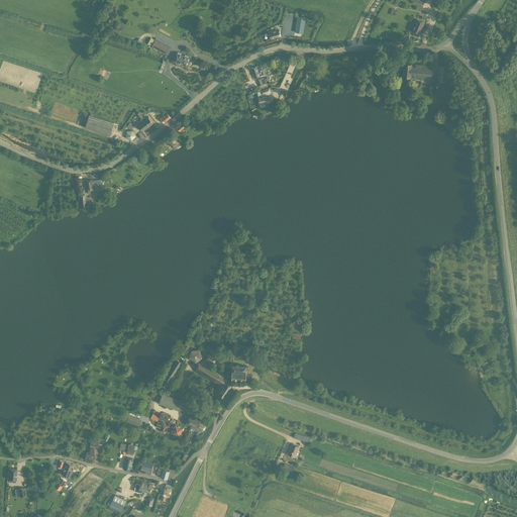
[(303,33),(306,17),(298,15),(295,31),(303,33)]
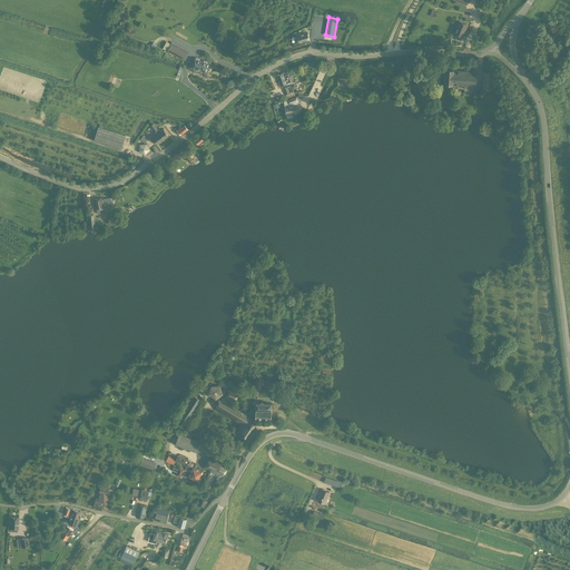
[(464,29),(467,23),(459,21),(454,33),(463,37),(467,29),(464,29)]
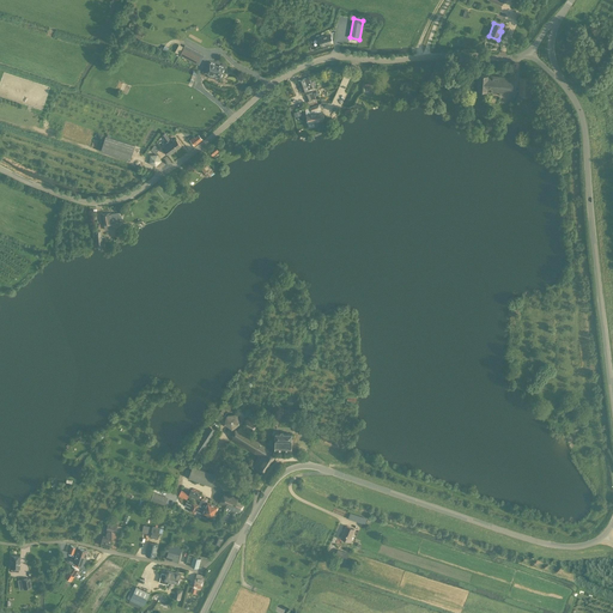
[(321,46),(333,42),(331,34),(319,37),(321,46)]
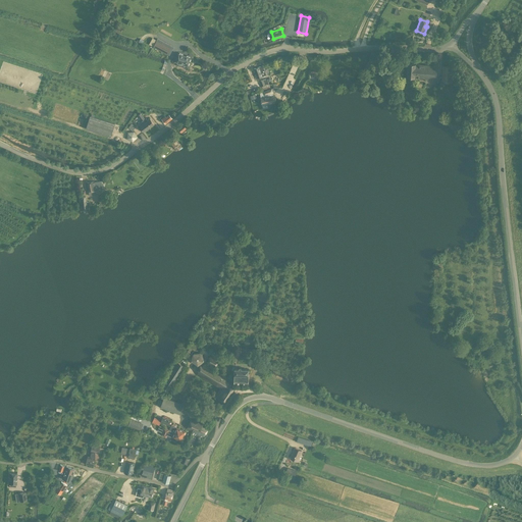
[(167,54),(170,48),(153,39),(150,45),(167,54)]
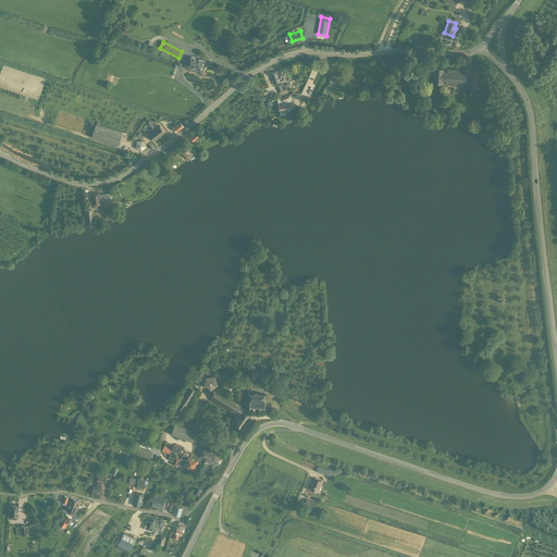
[(200,71),(203,62),(190,57),(187,65),(200,71)]
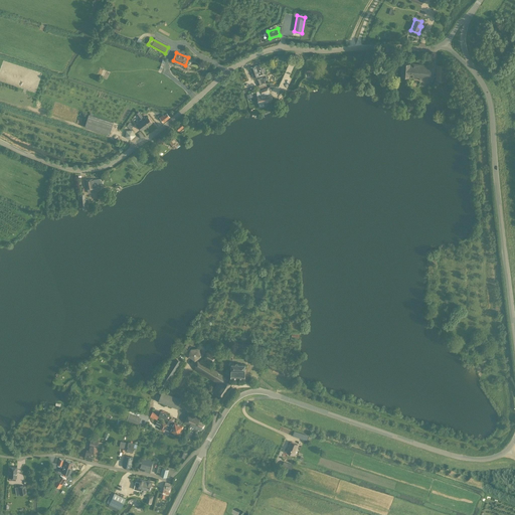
[(431,78),(432,65),(403,62),(402,76),(431,78)]
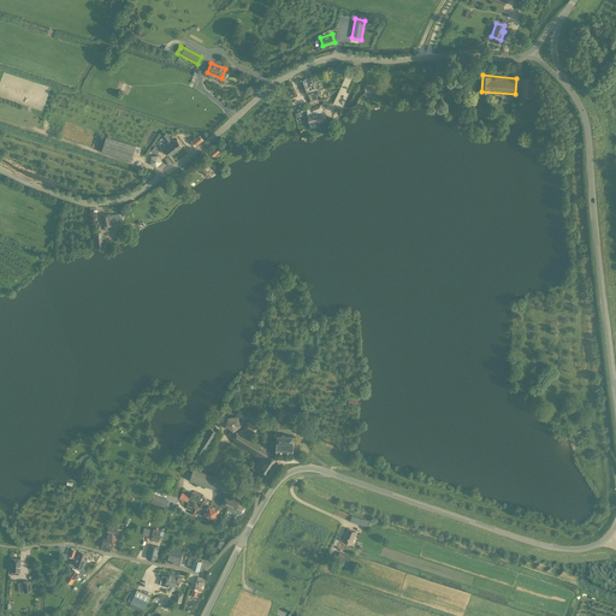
[(303,93),(313,89),(309,78),(307,80),(307,78),(300,81),(303,93)]
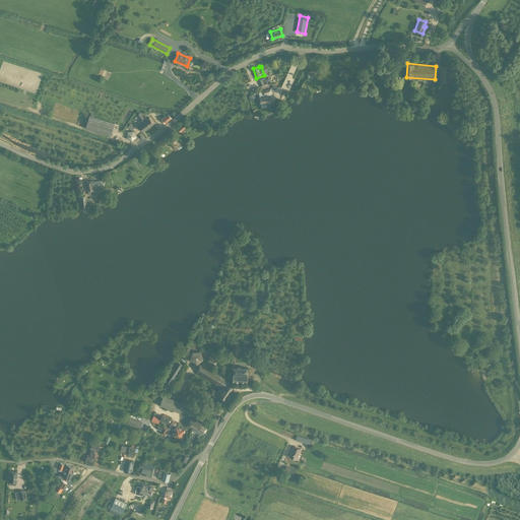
[(451,81),(451,66),(441,66),(440,81),(451,81)]
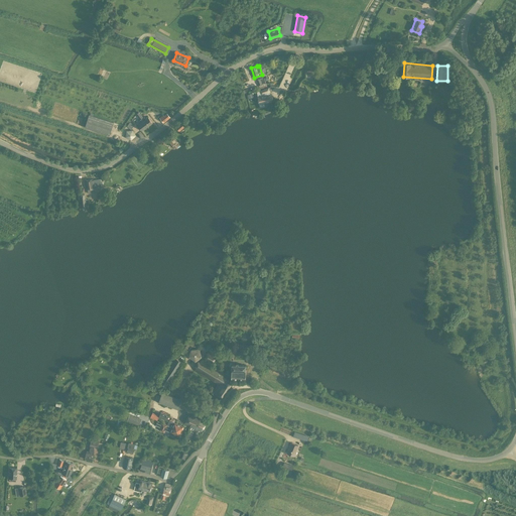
[(3,75),(1,80),(16,85),(17,79),(3,75)]
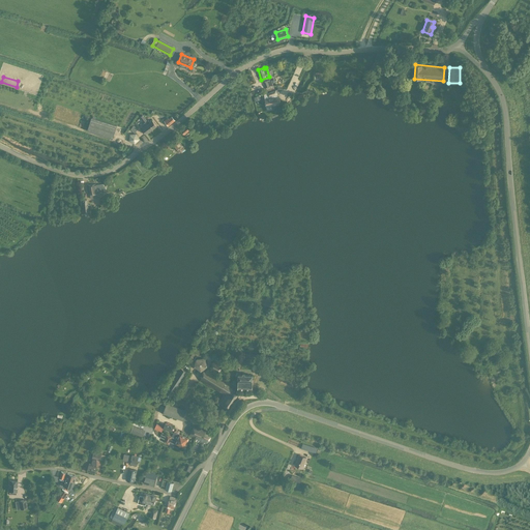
[(275,90),(267,93),(264,94),(266,107),(280,104),(277,97),(277,93),(275,90)]
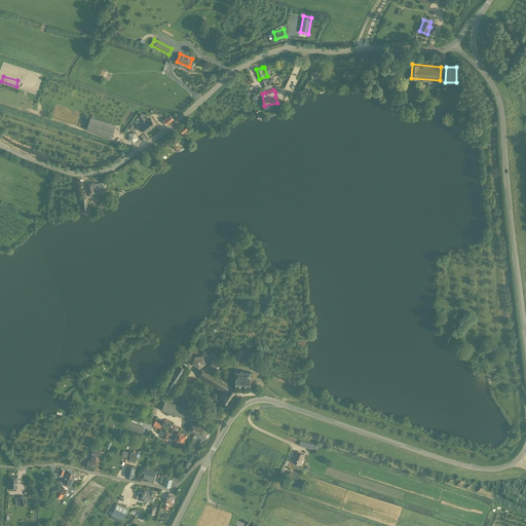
[(167,118),(166,117),(163,120),(167,124),(174,119),(171,115),(167,118)]
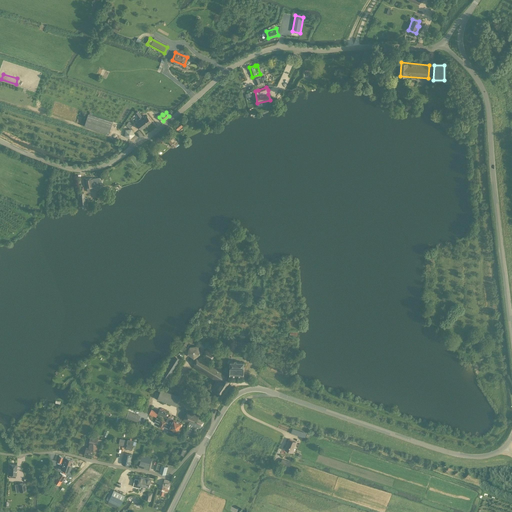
[(109,134),(113,121),(88,113),(84,126),(109,134)]
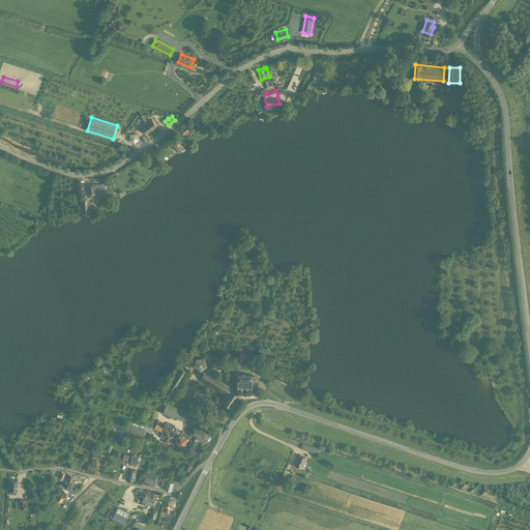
[(146,121),(151,129),(156,126),(152,120),(150,122),(148,120),(147,121),(145,118),(142,120),(144,122),(146,121)]
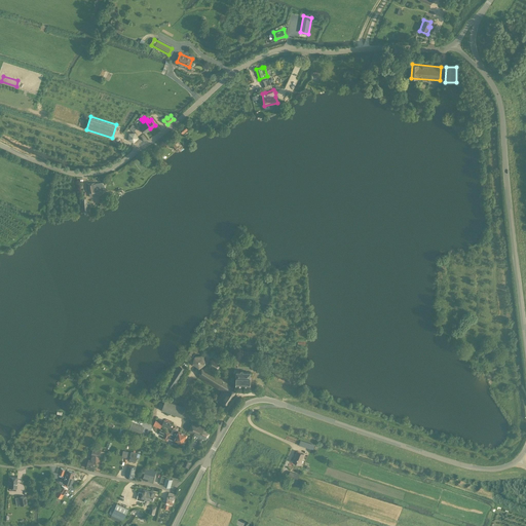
[(143,121),(142,122),(144,125),(141,127),(145,133),(150,128),(145,120),(143,121)]
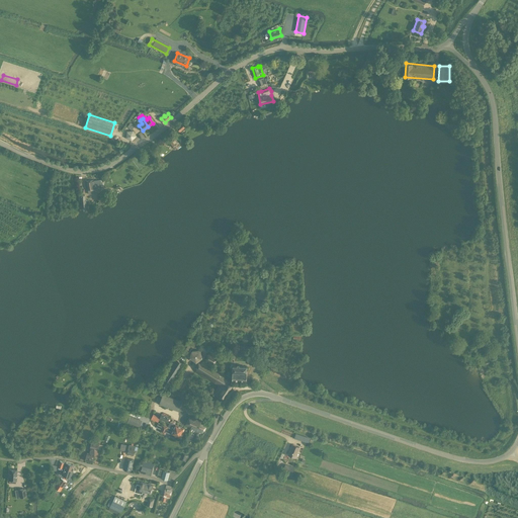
[(134,131),(127,132),(128,130),(125,128),(124,134),(127,134),(126,138),(132,141),(137,136),(134,131)]
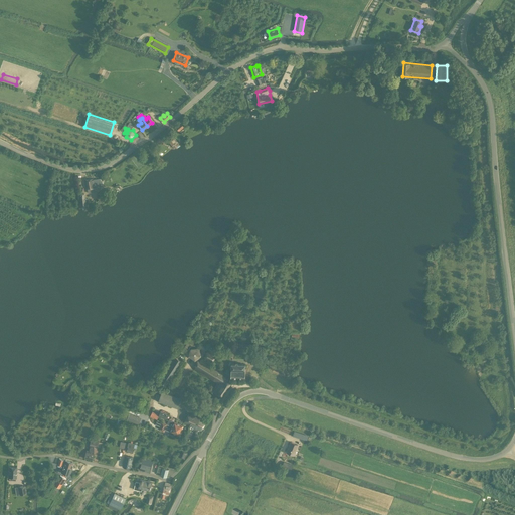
[(96,192),(95,187),(97,187),(96,179),(94,180),(93,179),(86,180),(87,189),(88,188),(89,193),(96,192)]
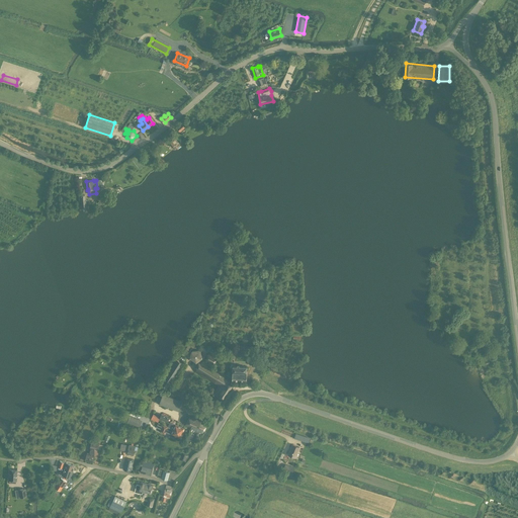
[(185,355),(192,343),(187,340),(179,351),(185,355)]
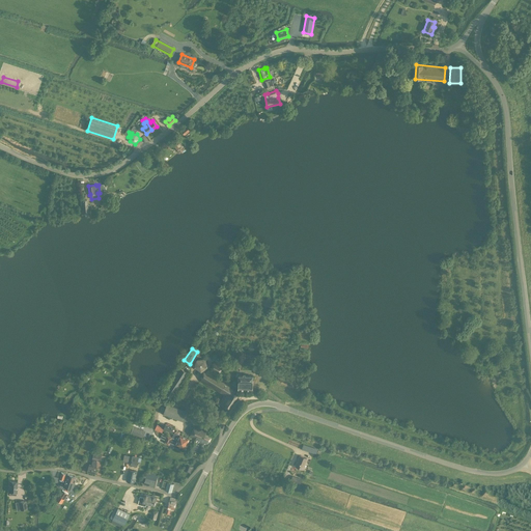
[(195,367),(201,372),(207,367),(204,359),(197,359),(195,367)]
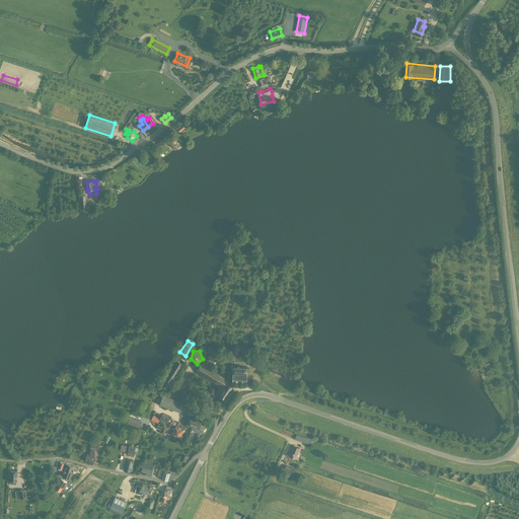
[(214,365),(218,357),(210,352),(205,360),(214,365)]
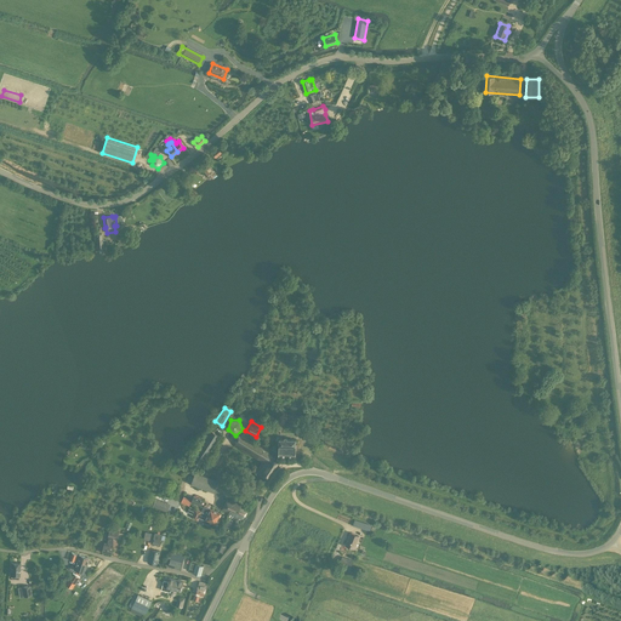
[(203,465),(221,437),(210,429),(192,457),(203,465)]
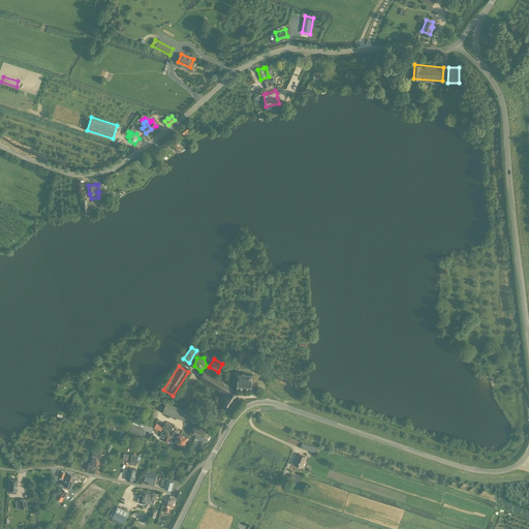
[(228,408),(238,393),(229,387),(229,382),(208,369),(207,370),(199,379),(212,387),(213,386),(224,393),(219,401),(228,408)]
